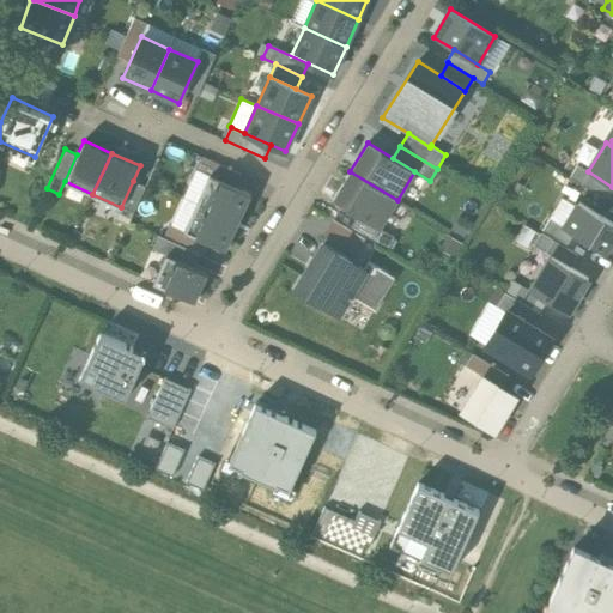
[(241,174),(202,156),(196,169),(210,175),(235,186),(241,174)]
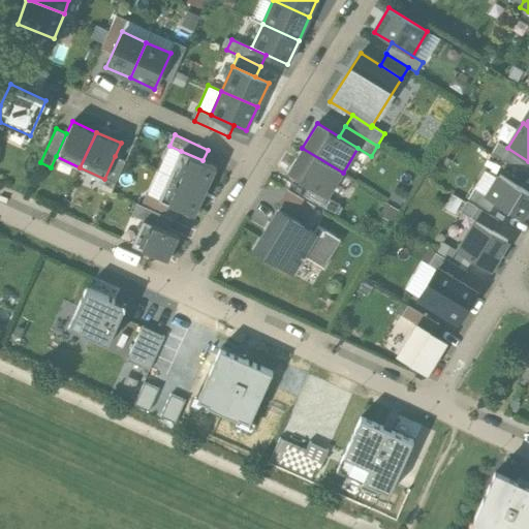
[(499,143),(492,153),(524,173),(528,163),(528,161),(507,148),(499,143)]
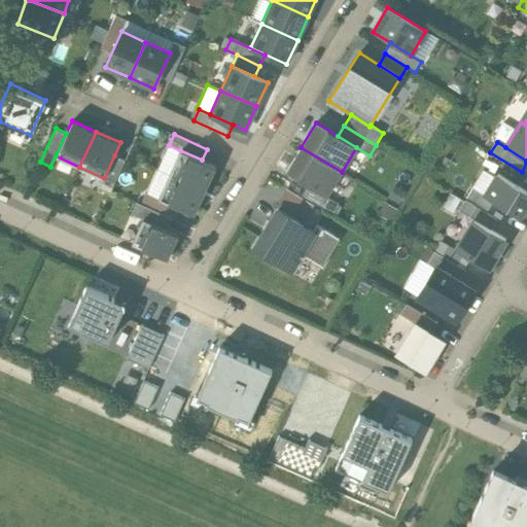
[(342,172),(301,147),(286,172),(307,184),(326,197),(342,172)]
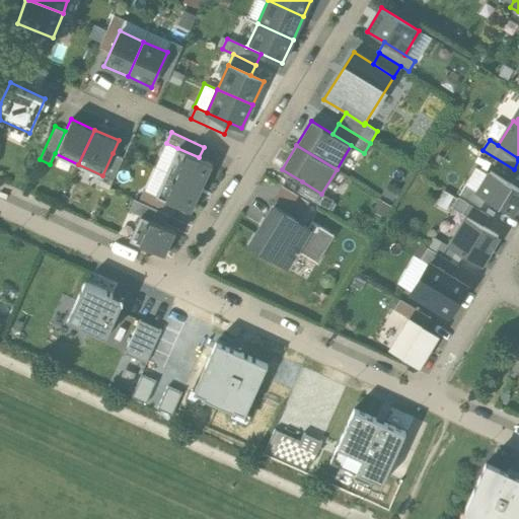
[(199,157),(177,148),(166,171),(202,188),(213,164),(199,157)]
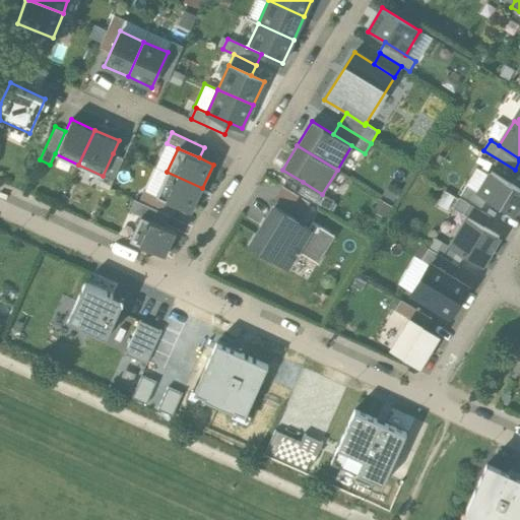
[(103,176),(98,186),(109,191),(124,157),(113,153),(103,176)]
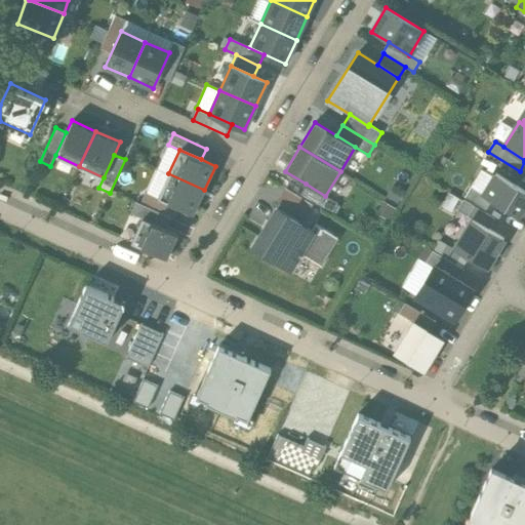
[(204,190),(168,173),(158,197),(193,213),(204,190)]
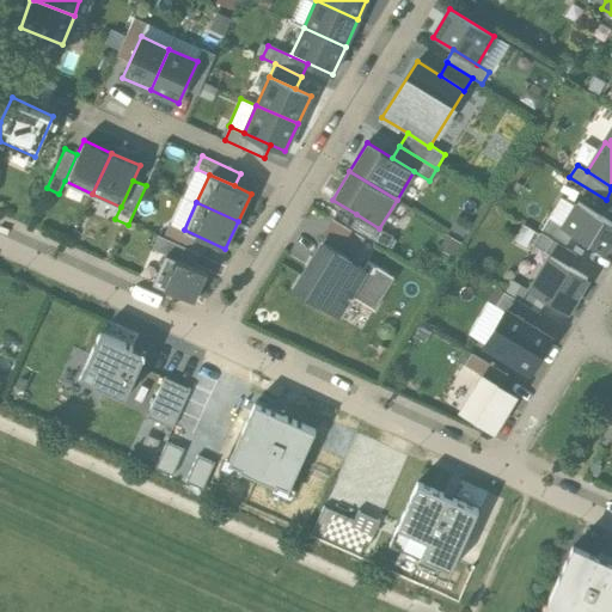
[(611,237),(611,222),(577,202),(562,226),(604,251),(611,237)]
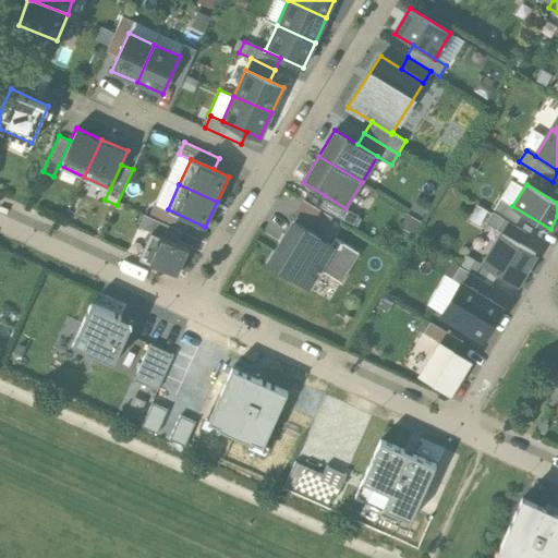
[(359,216),(325,195),(318,207),(352,228),(359,216)]
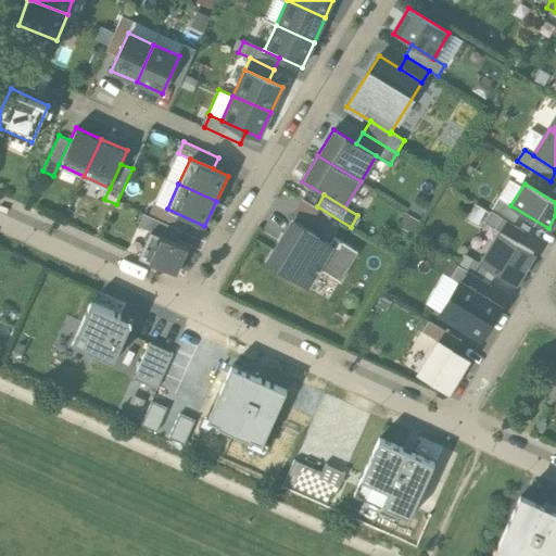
[(498,199),(492,210),(515,223),(521,212),(498,199)]
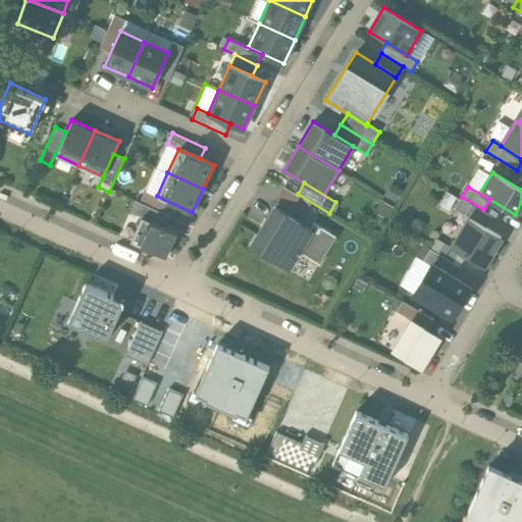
[(145,191),(140,202),(172,216),(177,206),(145,191)]
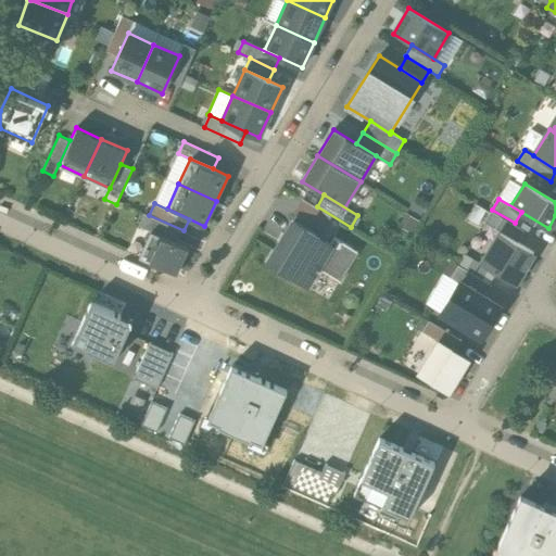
[(491,211),(484,222),(518,242),(525,231),(491,211)]
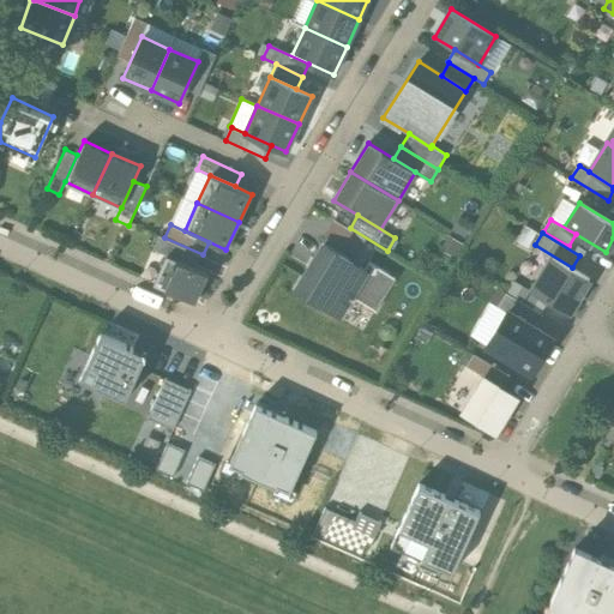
[(198,253),(160,235),(154,248),(167,254),(193,266),(198,253)]
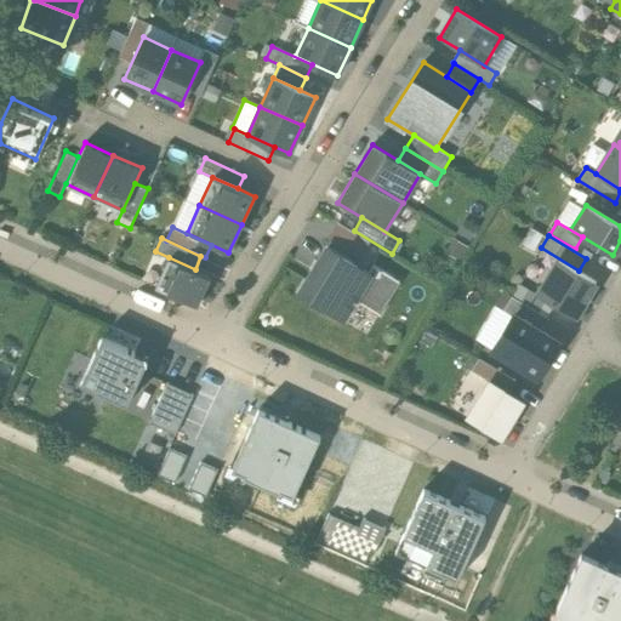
[(370,274),(328,248),(300,291),(343,318),(355,298),(370,274)]
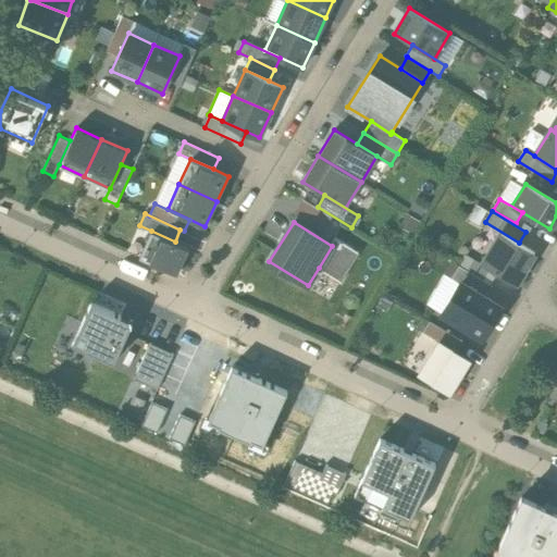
[(175,242),(151,231),(139,257),(177,273),(188,248),(175,242)]
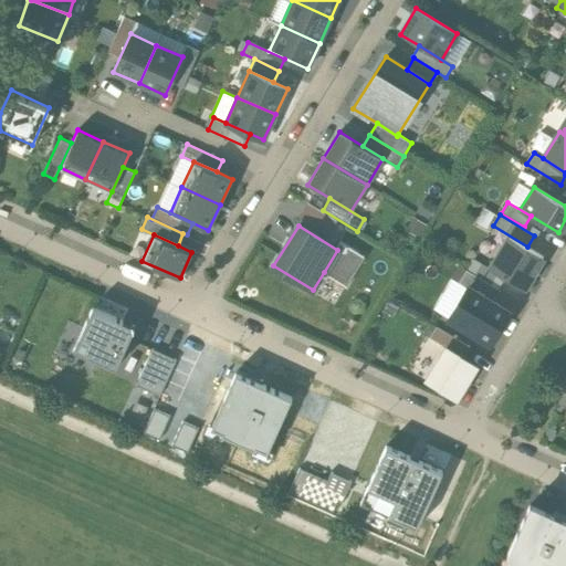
[(509,236),(489,268),(524,290),(543,258),(509,236)]
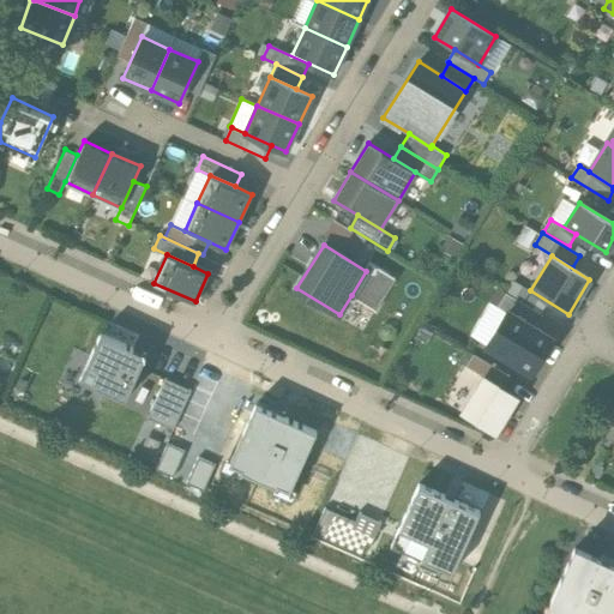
[(366,271),(351,295),(375,311),(396,278),(369,262),(365,270),(366,271)]
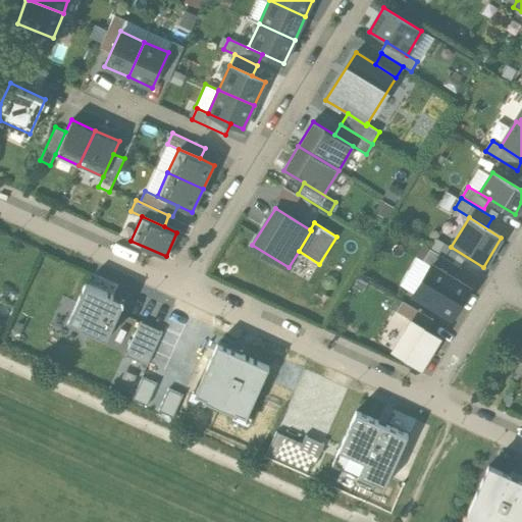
[(461,268),(430,249),(423,260),(430,265),(431,264),(455,278),(461,268)]
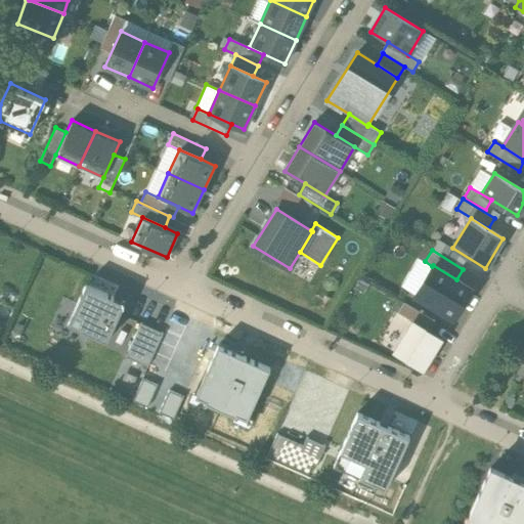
[(453,318),(472,289),(456,279),(433,265),(432,266),(416,295),(453,318)]
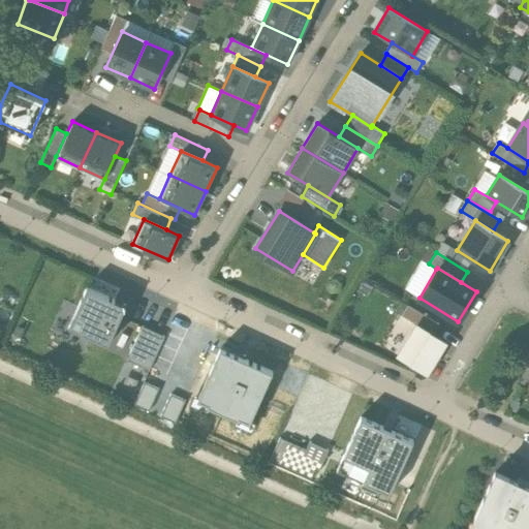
[(126,305),(87,287),(69,327),(109,344),(126,305)]
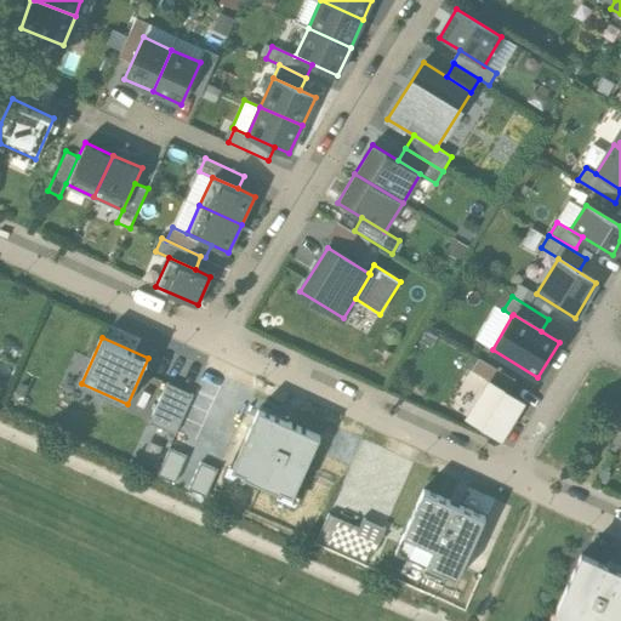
[(516,381),(479,359),(472,371),(489,381),(508,393),(516,381)]
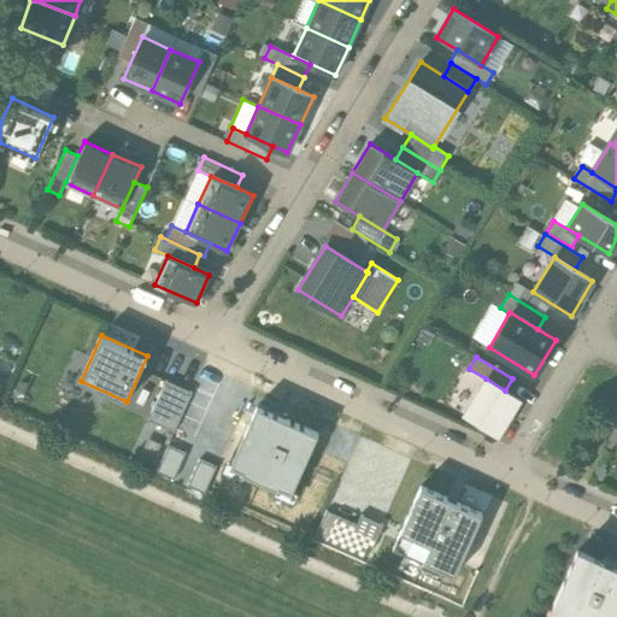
[(505,391),(486,378),(464,415),(498,434),(519,399),(505,391)]
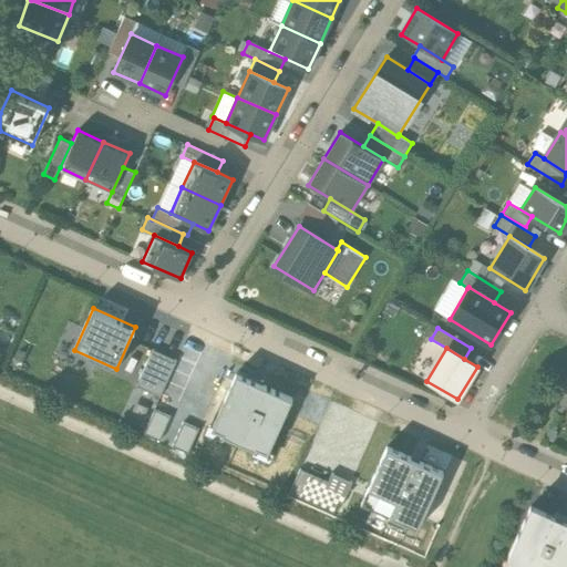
[(176,361),(153,350),(136,384),(160,397),(176,361)]
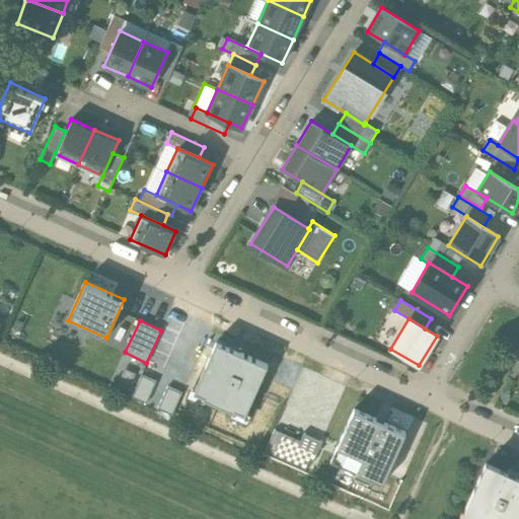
[(216,348),(194,396),(242,419),(265,370),(216,348)]
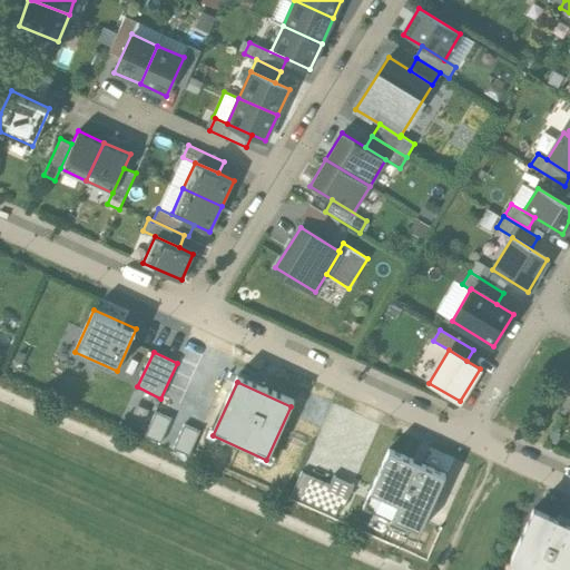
[(413,460),(389,449),(363,505),(420,531),(445,473),(422,463),(420,465),(412,462),(413,460)]
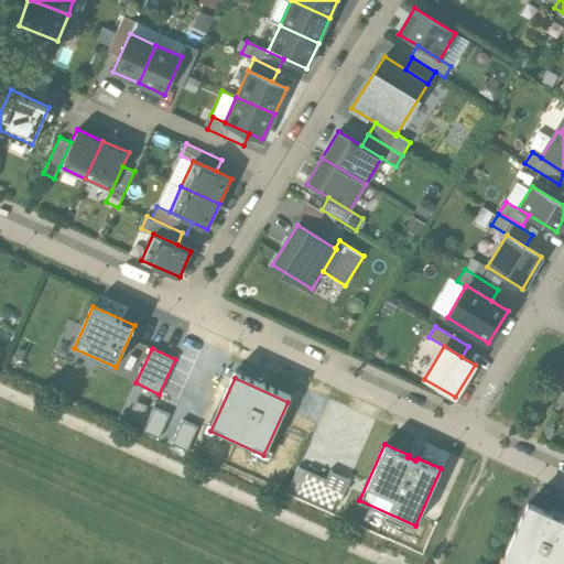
[(339,503),(349,479),(329,469),(325,478),(306,469),(295,492),(332,509),(335,501),(339,503)]
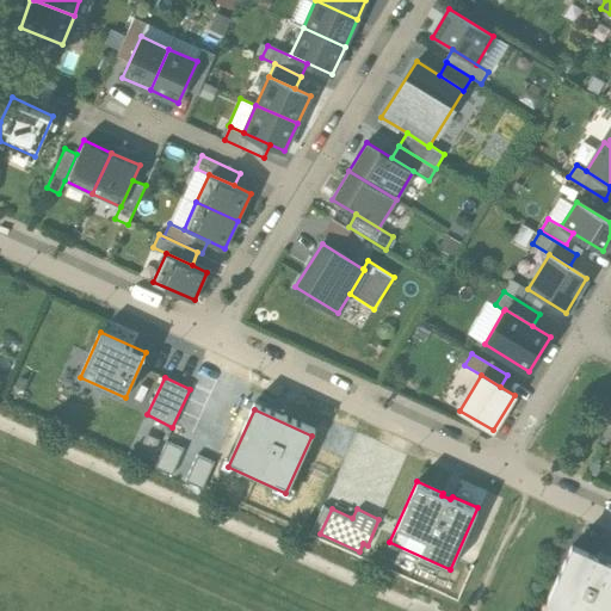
[(610,610),(610,563),(572,545),(547,600),(560,606),(557,610),(610,610)]
